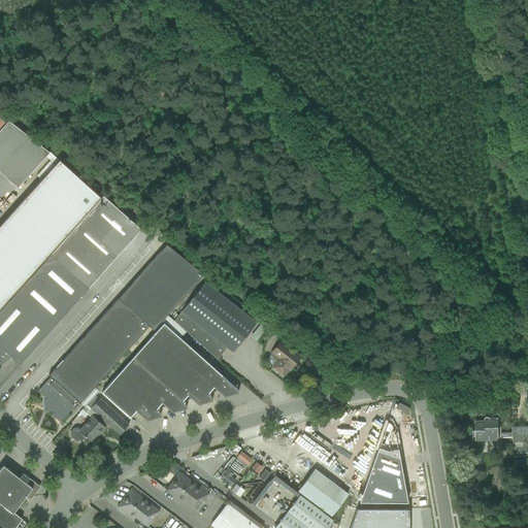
[(0,172),(18,188),(50,153),(8,121),(0,130),(0,172)]
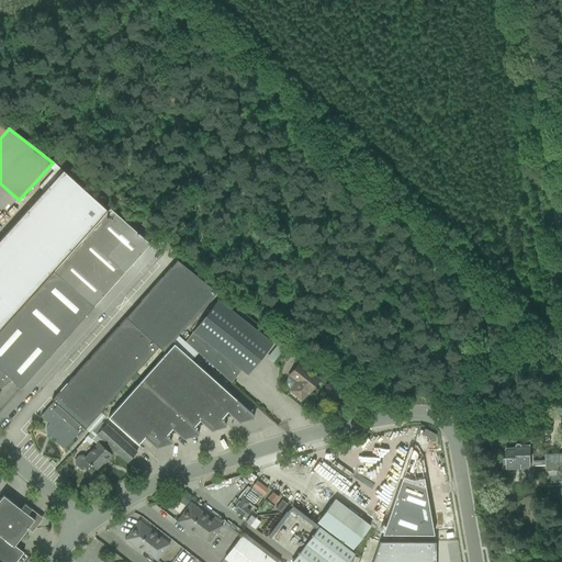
[(0,326),(107,210),(63,170),(0,239),(0,326)]
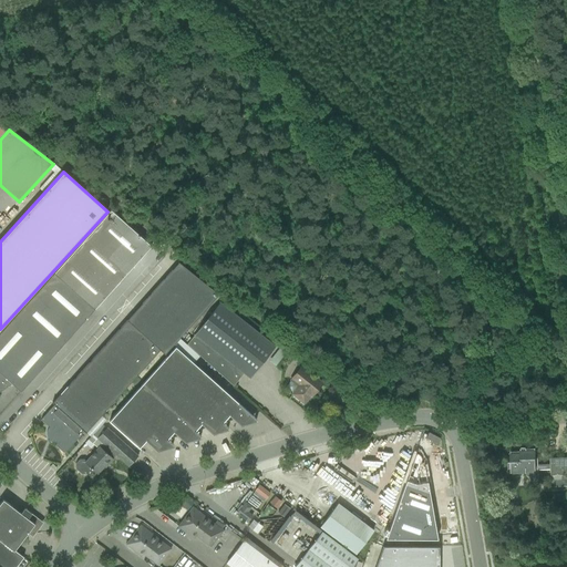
[(132,268),(151,246),(111,210),(91,232),(132,268)]
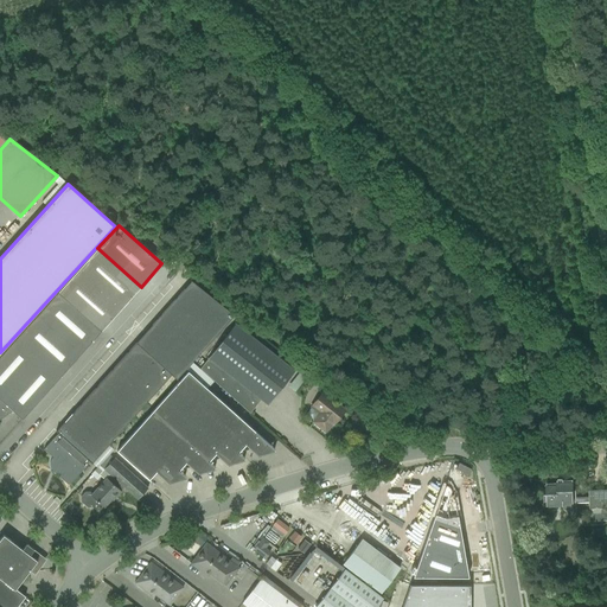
[(121,310),(141,287),(97,248),(77,270),(121,310)]
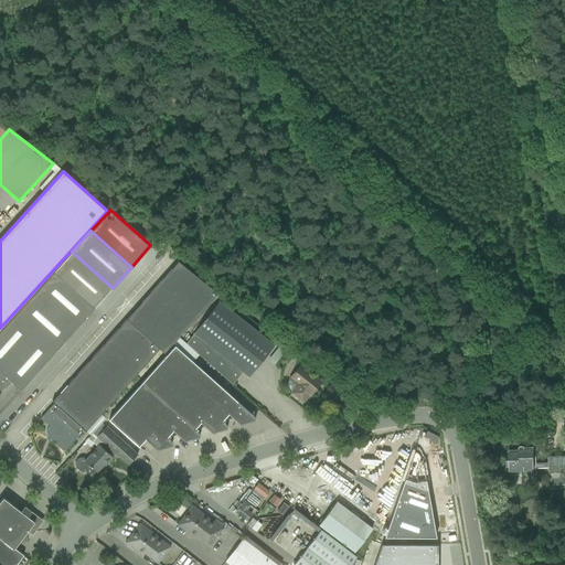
[(93,309),(94,308),(113,288),(72,252),(53,273),(93,309)]
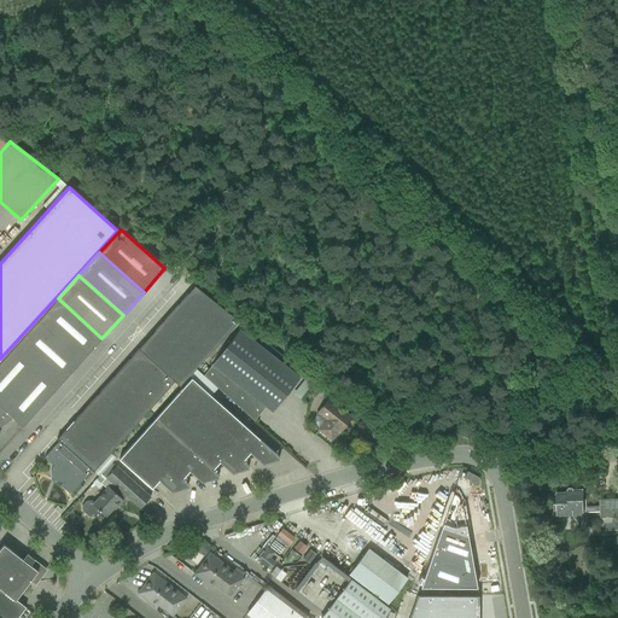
[(180,386),(191,374),(238,321),(204,295),(194,286),(58,439),(57,438),(57,439),(59,442),(45,458),(53,466),(52,466),(52,467),(51,470),(51,471),(51,472),(51,473),(51,474),(52,476),(52,477),(53,478),(53,479),(54,481),(56,481),(57,482),(58,482),(59,483),(60,483),(62,483),(60,485),(70,494),(92,471),(93,472),(94,472),(93,471),(101,462),(99,461),(108,453),(109,454),(174,382),(180,386)]
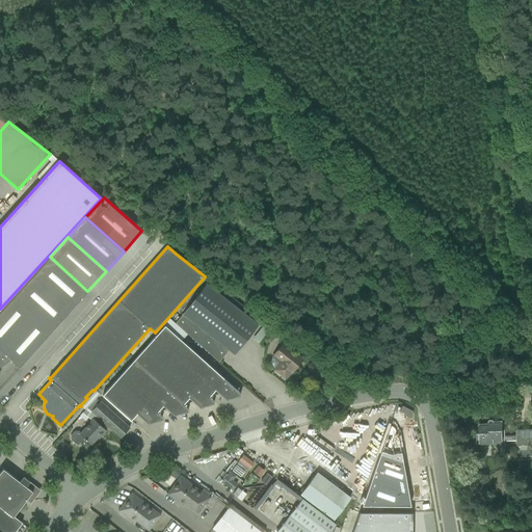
[(70,311),(87,291),(50,257),(32,276),(70,311)]
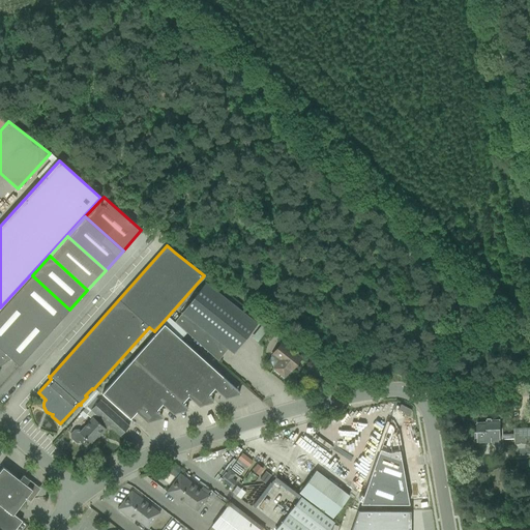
[(52,329),(69,310),(32,275),(15,296),(33,313),(52,329)]
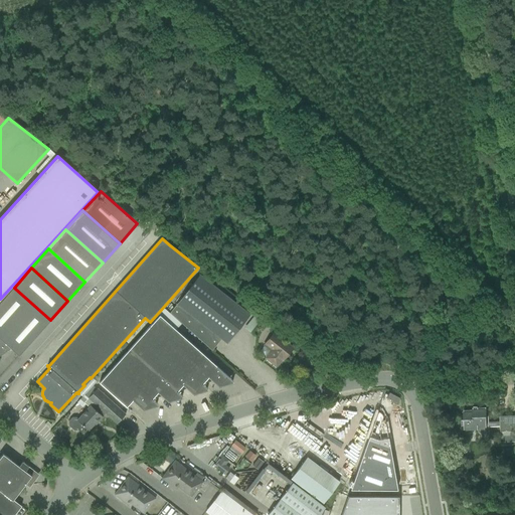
[(227,343),(249,315),(241,309),(199,275),(177,303),(177,304),(170,313),(211,350),(221,338),(227,343)]
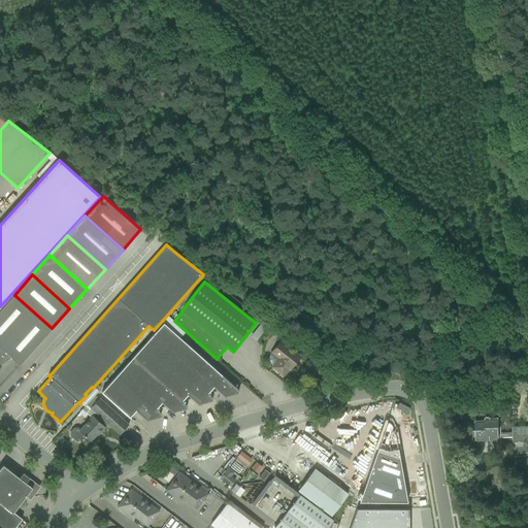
[(0,349),(33,311),(14,295),(0,309),(0,349)]
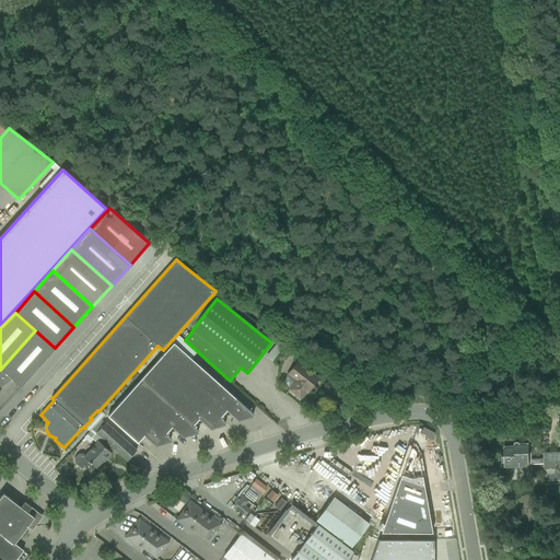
[(21,387),(55,348),(35,330),(0,370),(0,387),(12,380),(21,387)]
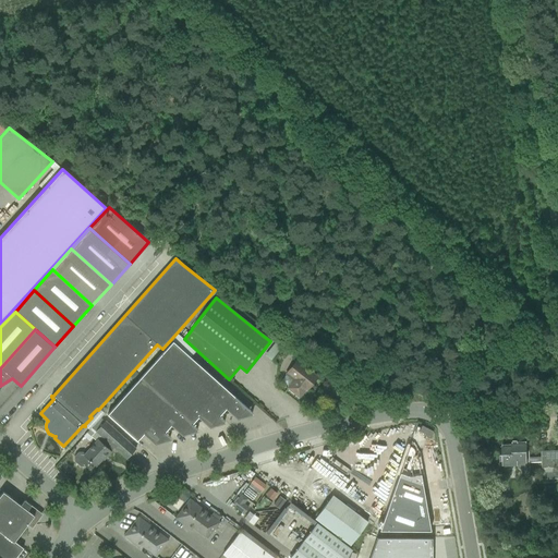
[(172,341),(156,360),(219,416),(227,408),(238,417),(245,408),(252,413),(172,341)]
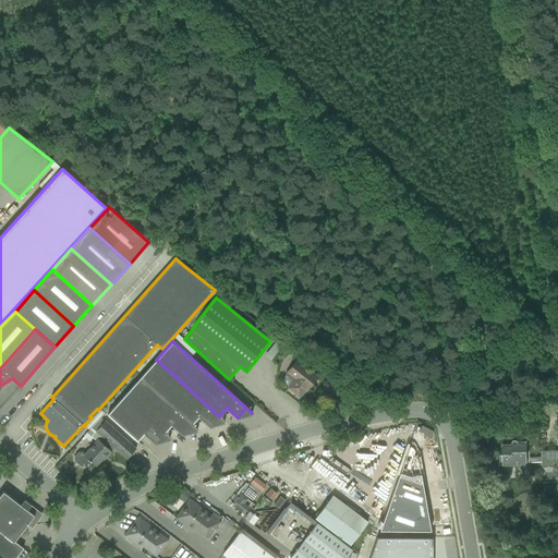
[(156,360),(140,378),(192,424),(199,416),(210,426),(218,416),(223,422),(225,421),(219,416),(156,360)]
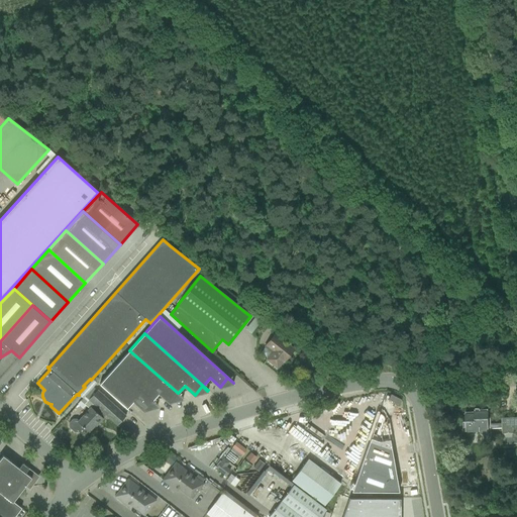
[(285,360),(293,349),(285,343),(275,334),(266,345),(266,346),(261,353),(268,358),(267,359),(277,368),(284,359),(285,360)]
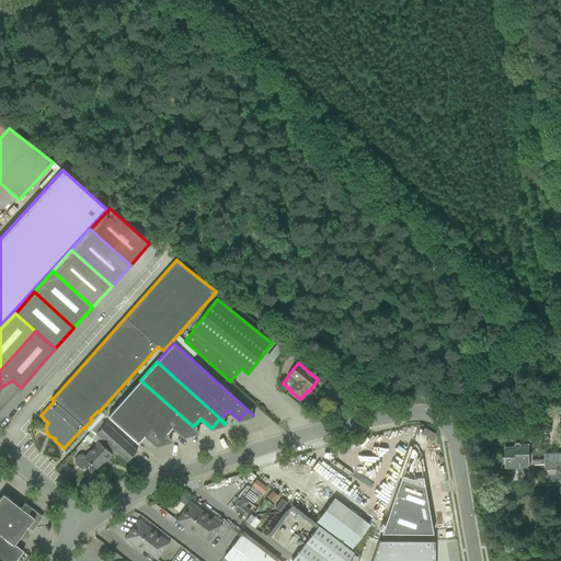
[(140,380),(125,398),(165,435),(172,426),(184,436),(192,427),(197,432),(198,432),(193,426),(140,380)]
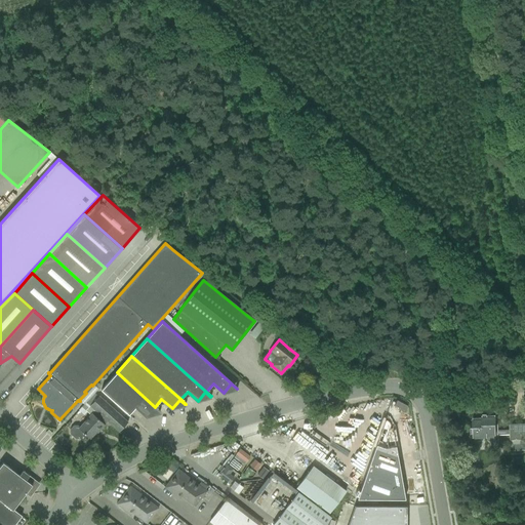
[(117,372),(101,390),(128,415),(135,407),(147,416),(154,407),(159,412),(160,411),(155,407),(117,372)]
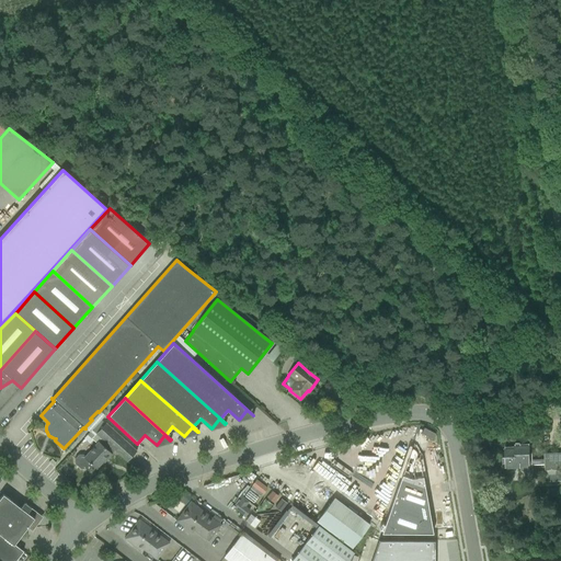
[(127,461),(137,451),(128,444),(105,423),(103,425),(95,434),(103,441),(114,449),(127,461)]
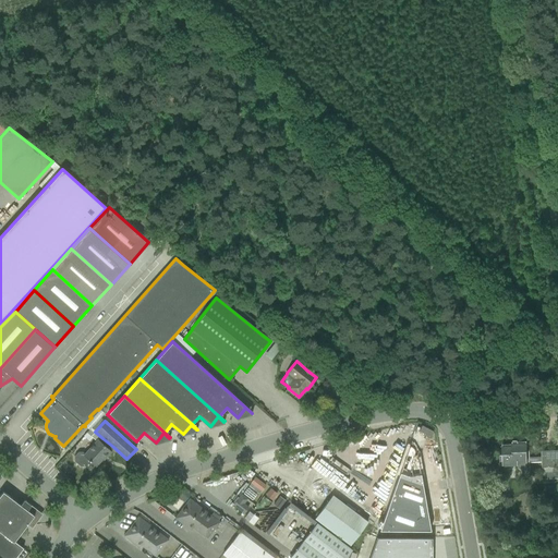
[(113,447),(102,438),(100,441),(98,439),(85,455),(83,452),(77,452),(74,457),(74,462),(80,466),(91,466),(93,464),(95,466),(102,459),(104,460),(111,451),(110,450),(113,447)]
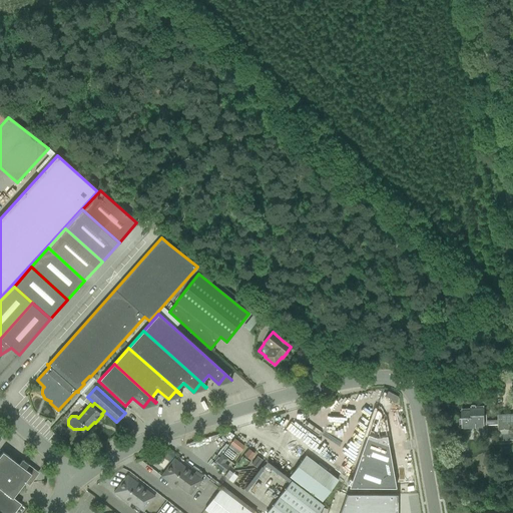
[(484,415),(484,406),(471,406),(471,409),(462,409),(462,418),(460,418),(460,424),(462,424),(462,428),(476,428),(476,431),(487,431),(487,425),(498,425),(498,430),(509,429),(510,426),(512,425),(512,413),(497,415),(498,420),(487,421),(487,415),(484,415)]
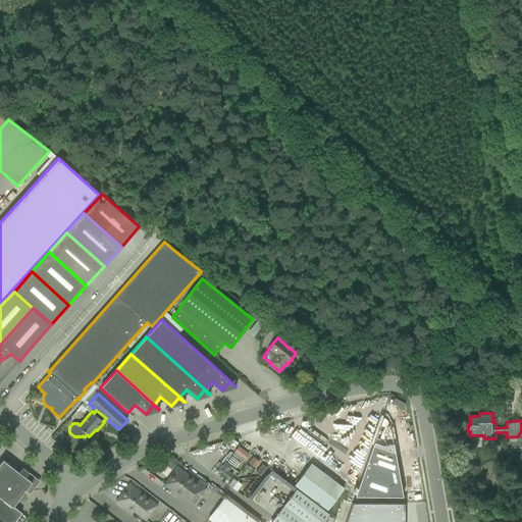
[(382,417),(354,497),(403,497),(390,427),(389,427),(389,428),(386,427),(387,426),(387,424),(387,422),(387,421),(386,419),(385,418),(383,417),(382,417)]
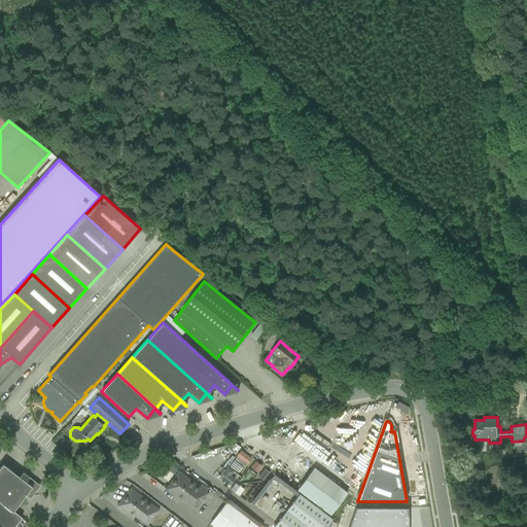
[(237,456),(235,459),(239,462),(241,460),(246,464),(247,464),(251,459),(240,451),(236,456),(237,456)]
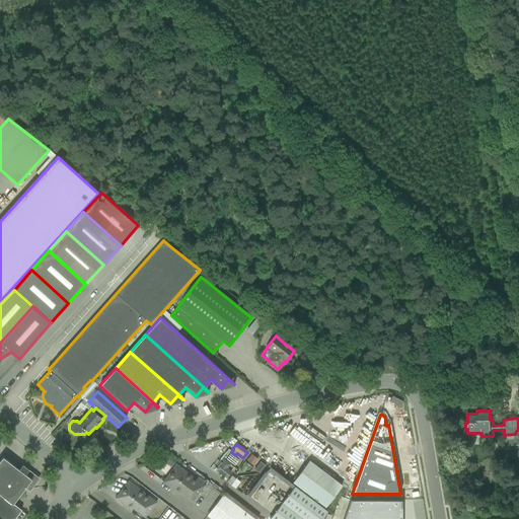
[(251,454),(246,460),(252,465),(257,459),(251,454)]
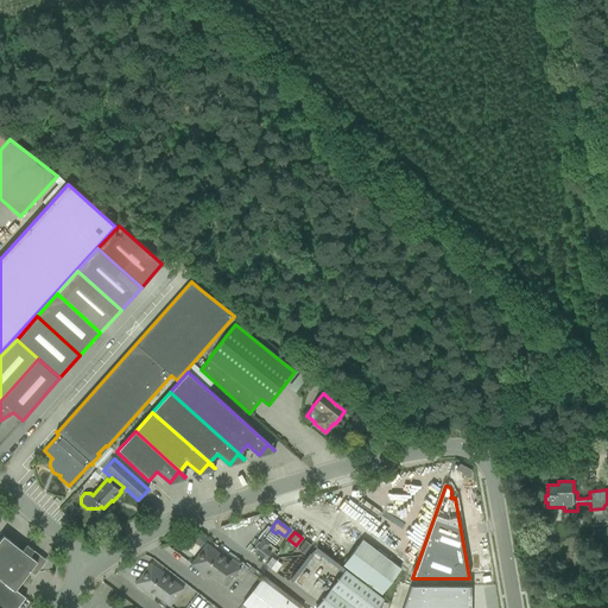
[(23,550),(4,536),(0,539),(0,578),(16,590),(29,571),(35,575),(43,565),(42,557),(26,545),(23,550)]
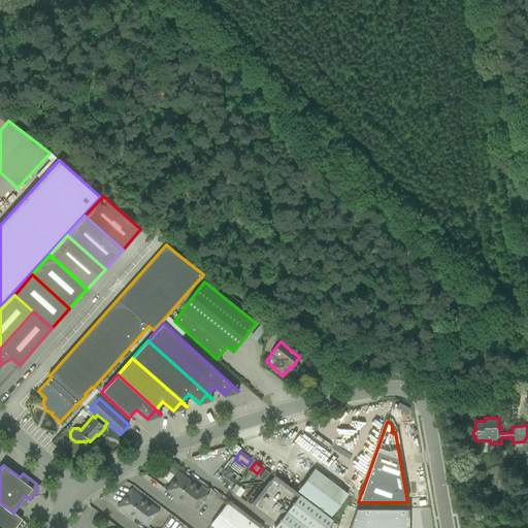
[(228,467),(220,479),(231,487),(235,480),(231,476),(234,472),(228,467)]
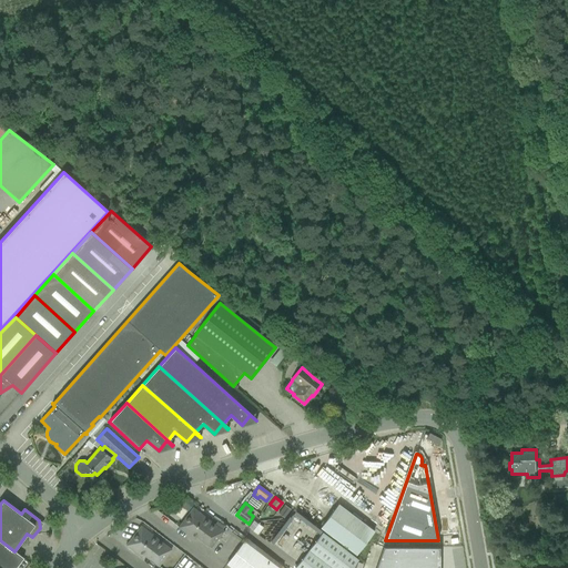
[(284,505),(277,514),(284,518),(291,509),(284,505)]
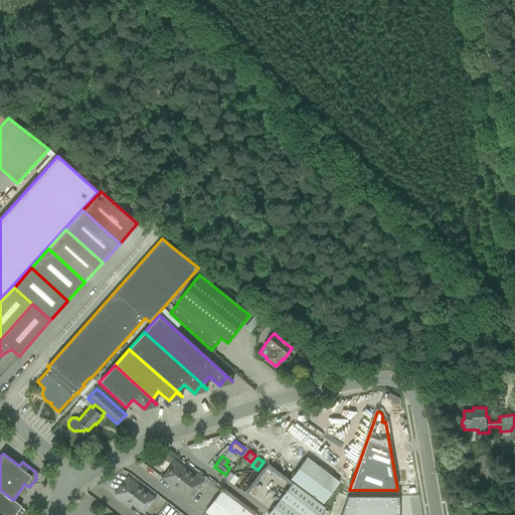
[(322,504),(339,482),(315,464),(307,458),(291,479),(299,485),(322,504)]
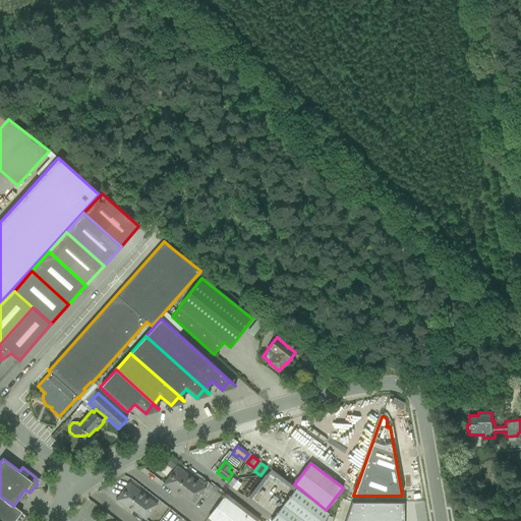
[(184,475),(175,468),(164,483),(174,491),(176,489),(193,503),(206,487),(186,473),(184,475)]
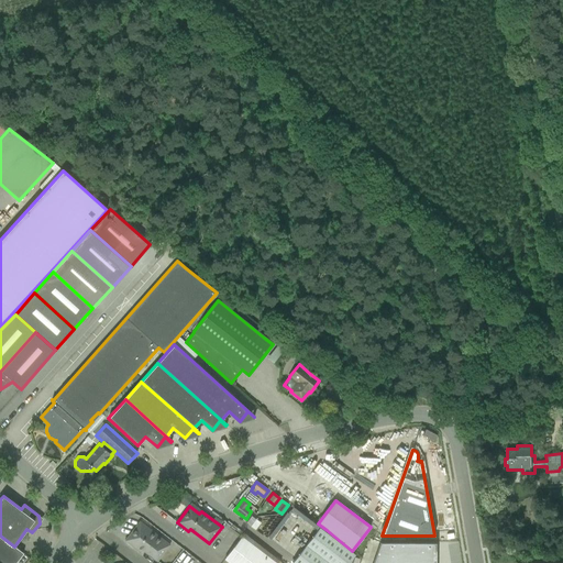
[(147,532),(138,525),(124,541),(136,550),(139,547),(157,562),(169,544),(150,529),(147,532)]
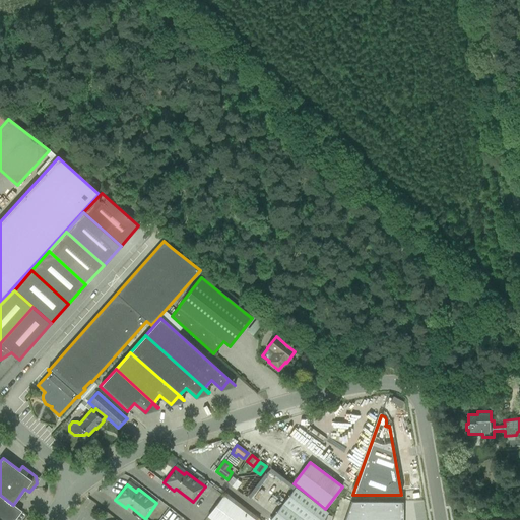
[(269,519),(321,519),(328,512),(295,486),(270,519),(269,519)]
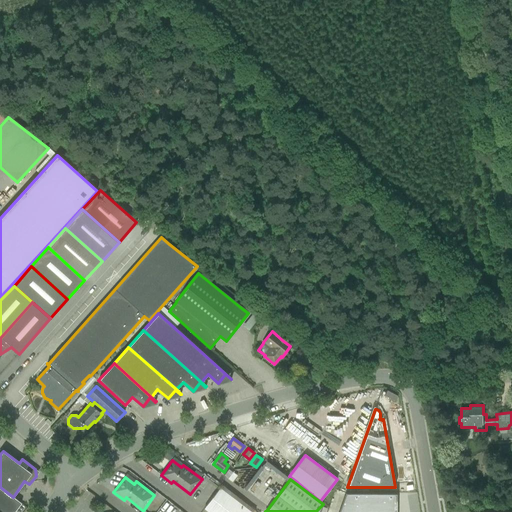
[(14,511),(21,503),(13,497),(0,487),(0,511),(14,511)]
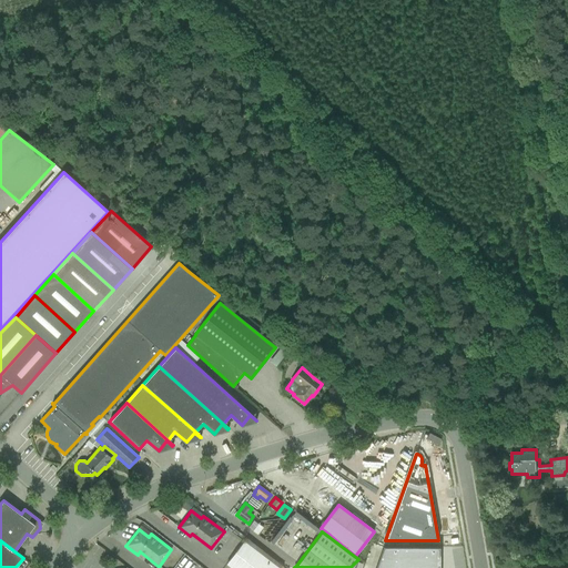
[(279,567),(244,541),(233,557),(226,565),(231,567),(279,567)]
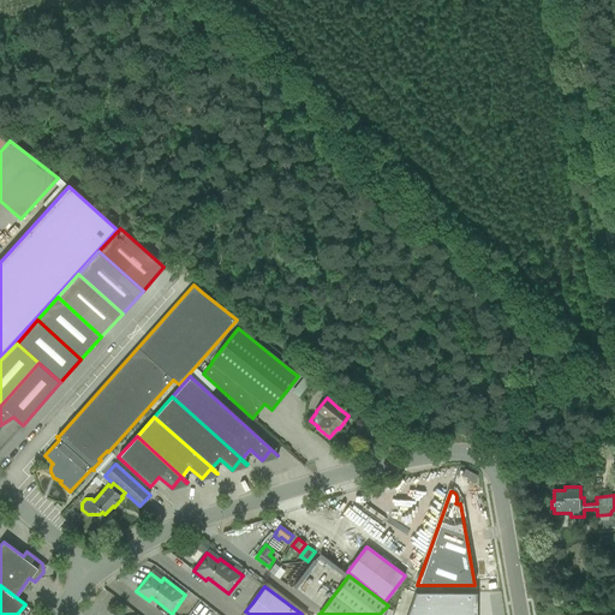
[(415,592),(406,614),(475,614),(476,601),(476,592),(415,592)]
